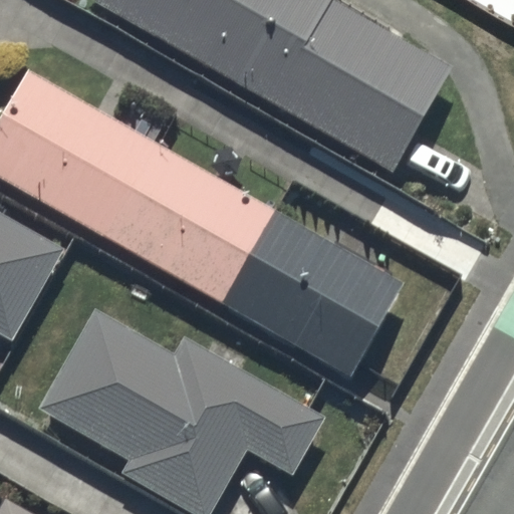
[(93,0),(394,172),(455,65),(340,0),(93,0)]
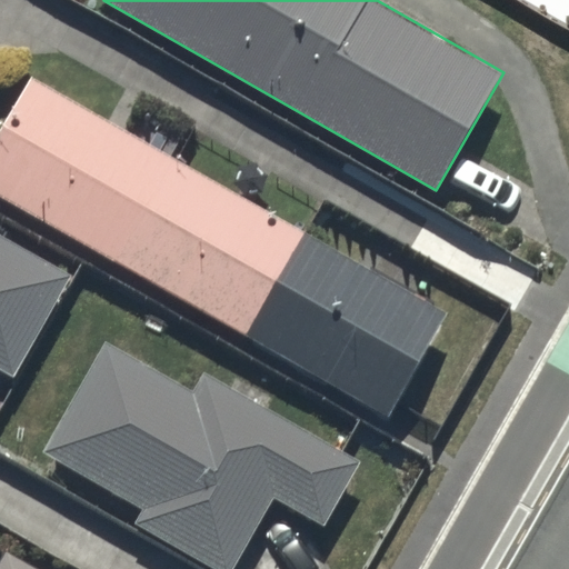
[(30,77),(0,130),(0,198),(389,416),(448,310),(30,77)]
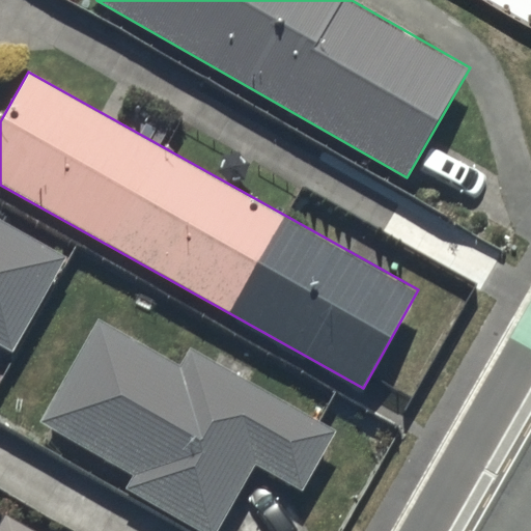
[(67,258),(0,219),(0,344),(12,352),(67,258)]
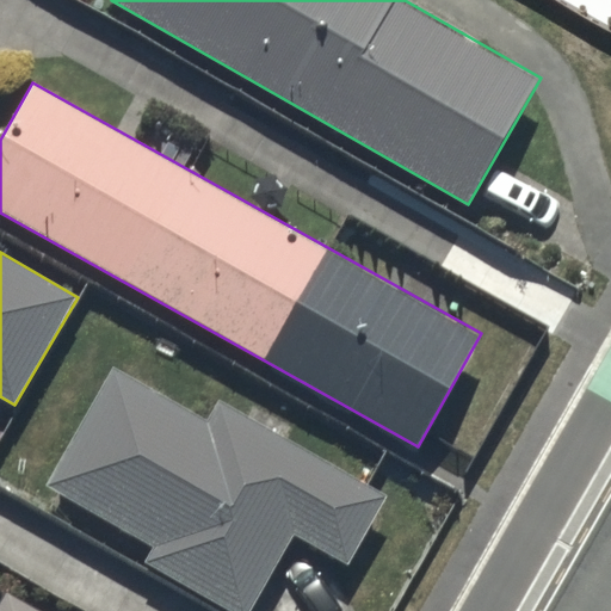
[(387,497),(220,399),(207,421),(113,366),(45,485),(152,547),(143,561),(229,610),(248,610),(294,532),(349,563),(387,497)]
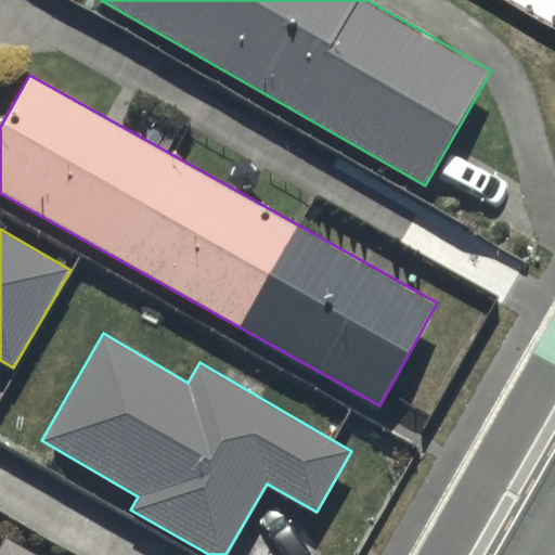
[(36,554),(4,537),(0,543),(0,554),(36,554)]
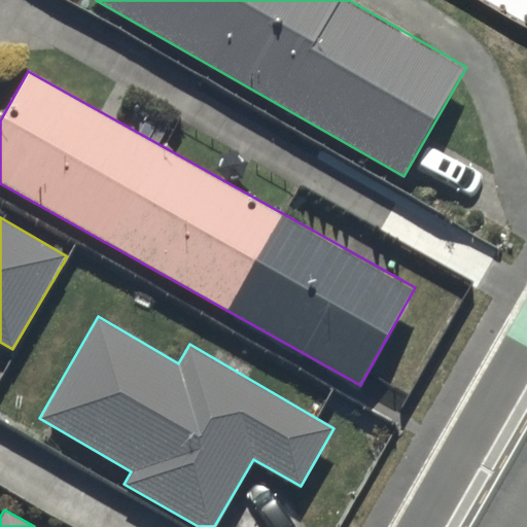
All buildings are outlined.
